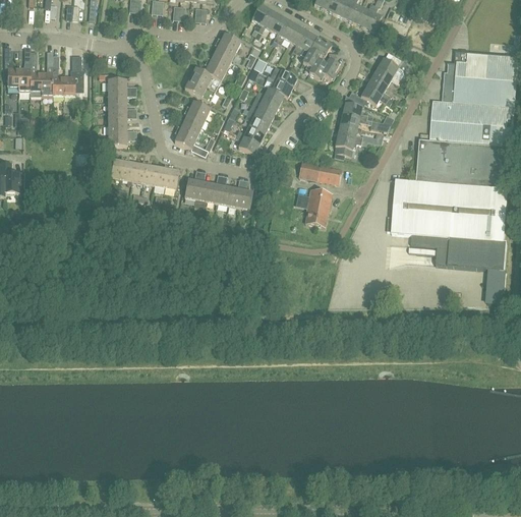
[(314,0),(313,3),(325,8),(328,0),(314,0)]
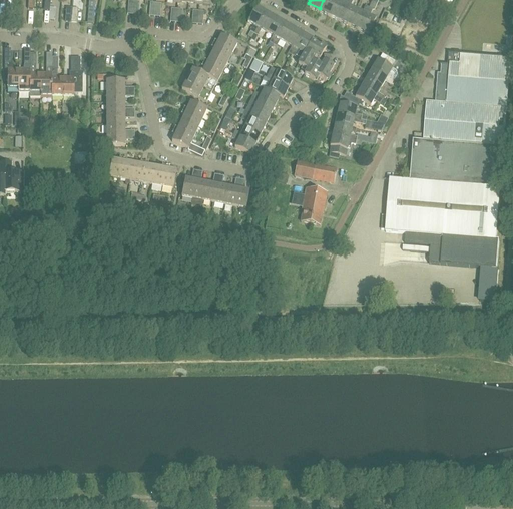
[(323,0),(320,8),(329,12),(335,0),(323,0)]
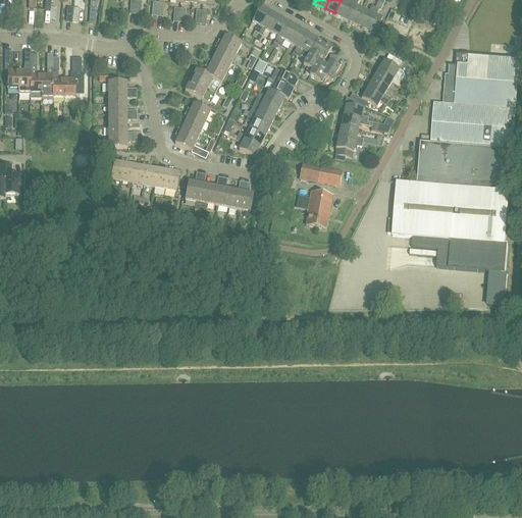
[(334,12),(345,17),(352,1),(352,0),(341,0),(334,12)]
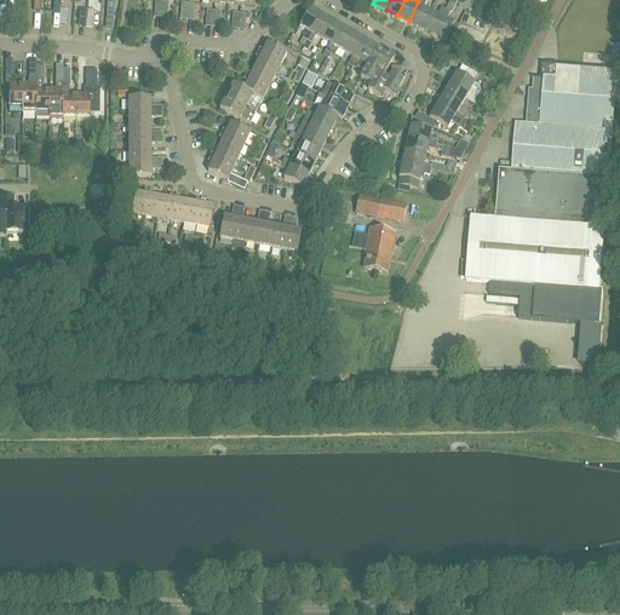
[(409,21),(422,27),(430,7),(423,4),(424,0),(418,0),(418,1),(409,21)]
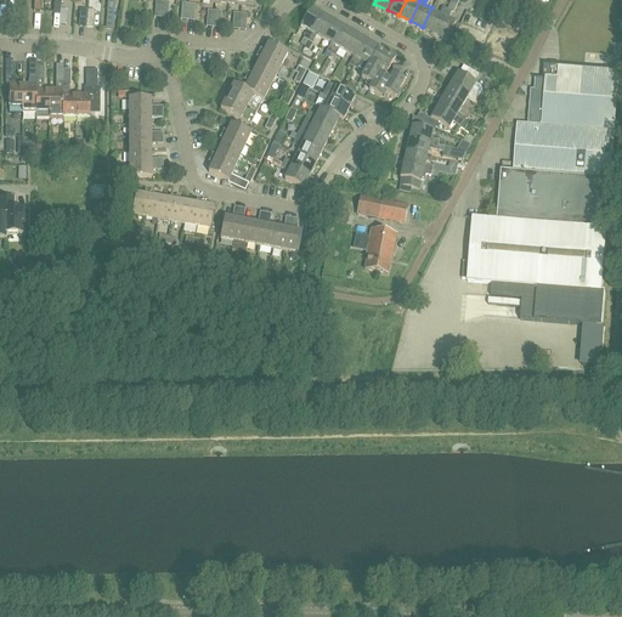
[(458,0),(450,0),(447,5),(435,32),(447,38),(451,29),(456,30),(459,21),(456,20),(456,18),(448,15),(452,7),(453,9),(458,0)]
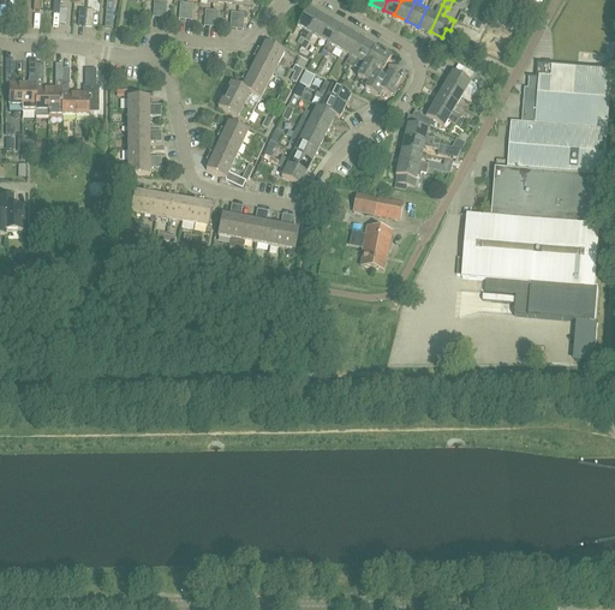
[(434,10),(427,7),(418,27),(430,31),(442,5),(437,3),(434,10)]
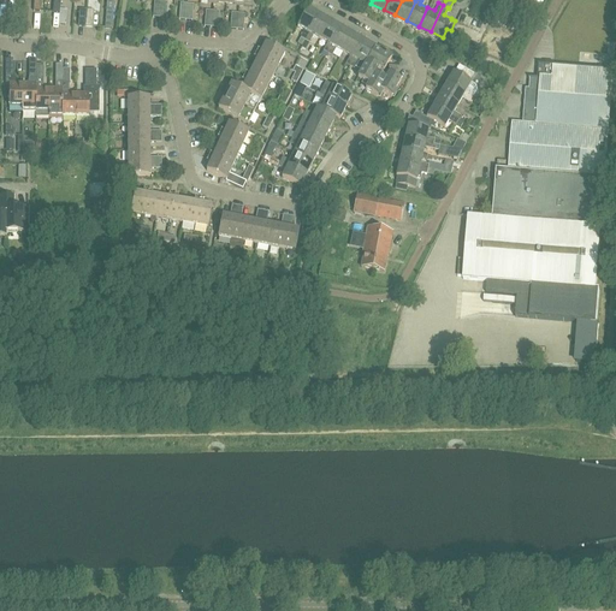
[(319,11),(307,4),(297,23),(304,27),(297,39),(301,41),(319,11)]
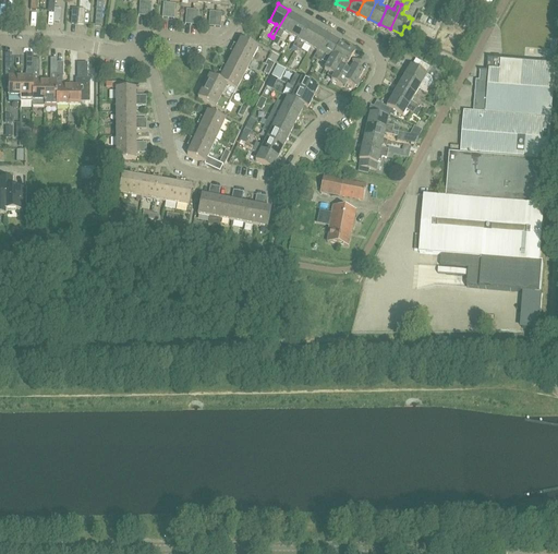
[(300,15),(289,10),(273,37),(273,38),(276,41),(283,28),(290,32),(300,15)]
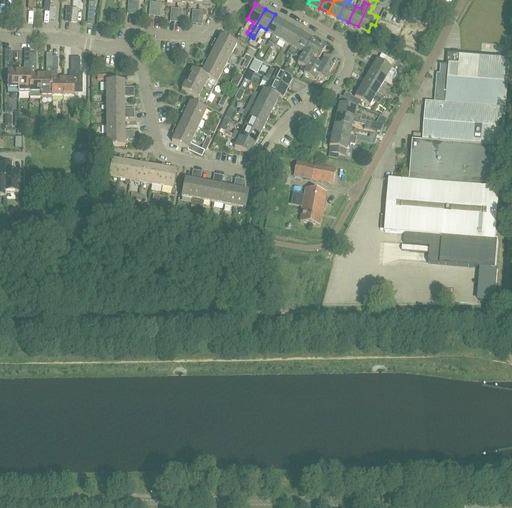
[(268,39),(272,41),(284,20),(275,14),(266,29),(272,33),(268,39)]
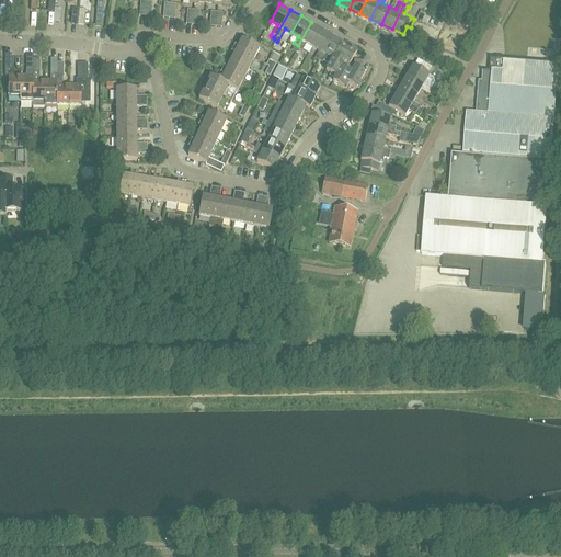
[(306,41),(312,44),(321,27),(311,22),(298,45),(301,47),(306,41)]
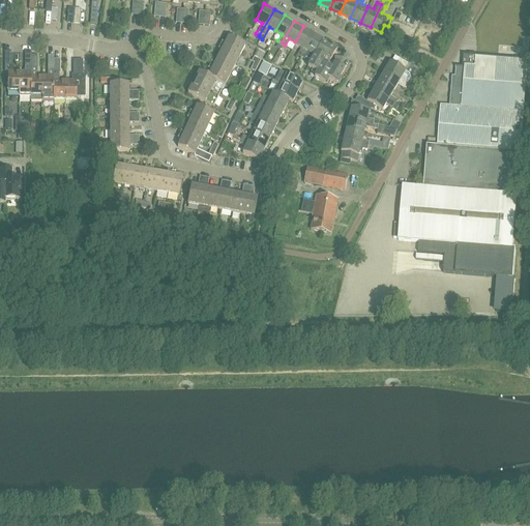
[(297,51),(301,53),(314,31),(303,26),(295,41),(300,45),(297,51)]
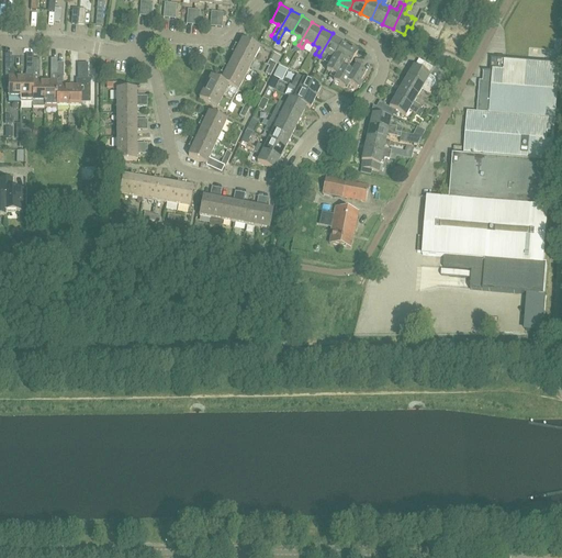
[(327,52),(333,56),(341,43),(344,40),(333,33),(319,56),(323,59),(327,52)]
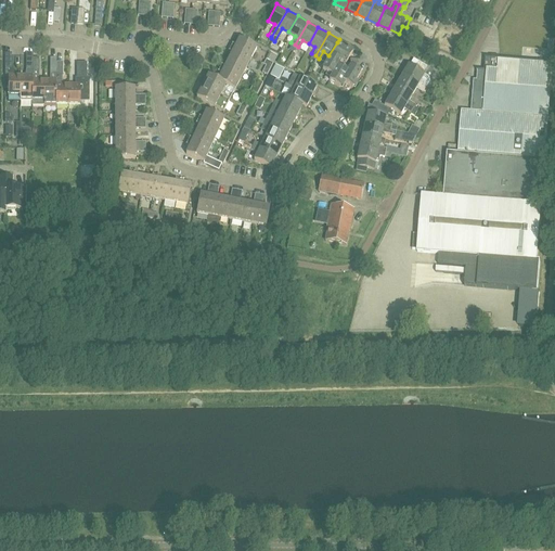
[(232,40),(230,43),(252,54),(257,43),(240,35),(235,42),(232,40)]
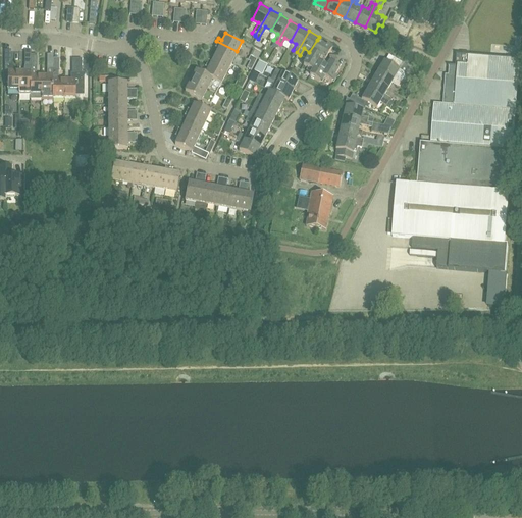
[(330,58),(336,56),(335,53),(328,55),(326,57),(325,57),(330,47),(317,40),(309,52),(303,62),(312,68),(309,72),(319,79),(322,73),(331,79),(340,64),(329,59),(330,58)]
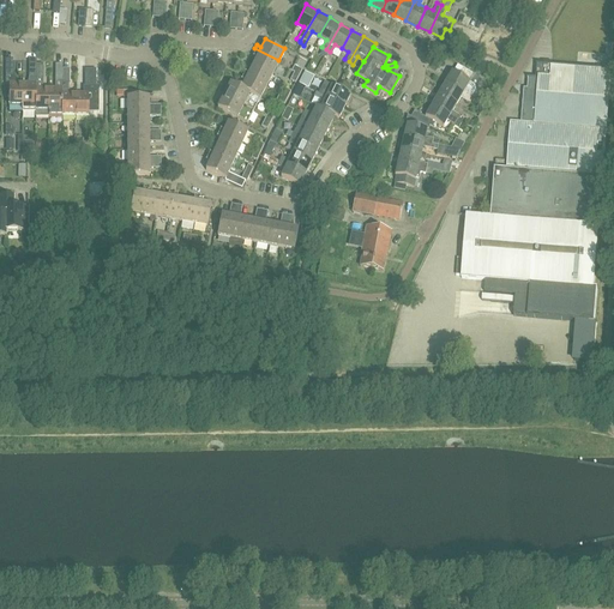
[(257,54),(253,62),(272,72),(278,60),(254,48),(252,52),(257,54)]
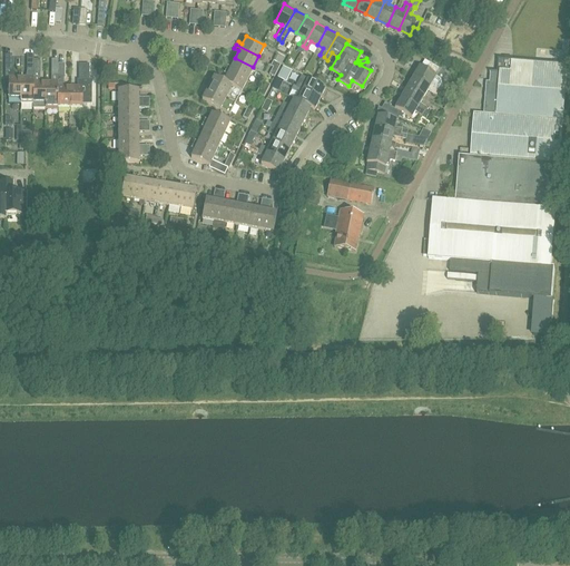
[(26,72),(21,72),(21,95),(21,99),(32,99),(32,78),(32,68),(32,56),(32,50),(31,50),(31,51),(26,51),(26,54),(26,72)]
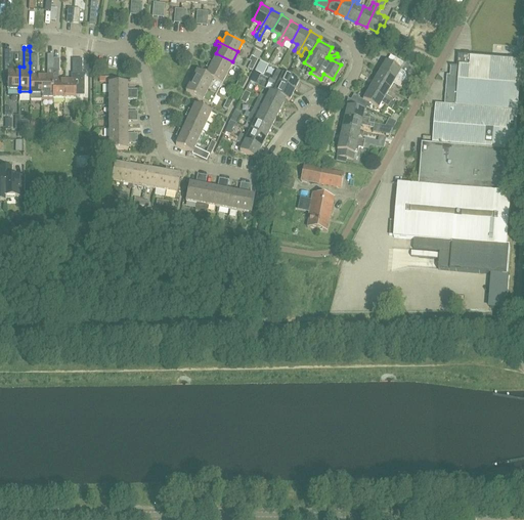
[(47,66),(47,72),(42,72),(42,91),(52,91),(53,54),(53,50),(47,50),(47,66)]
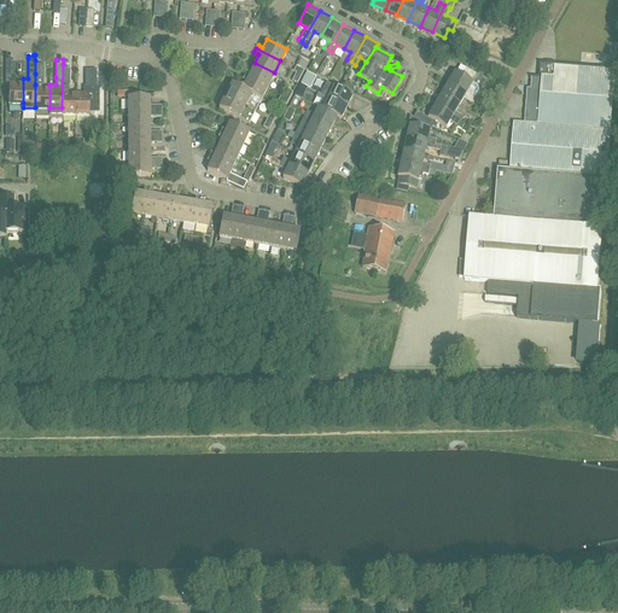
[(42,85),(42,62),(42,60),(36,60),(35,60),(35,74),(35,112),(50,114),(50,107),(50,85),(42,85)]
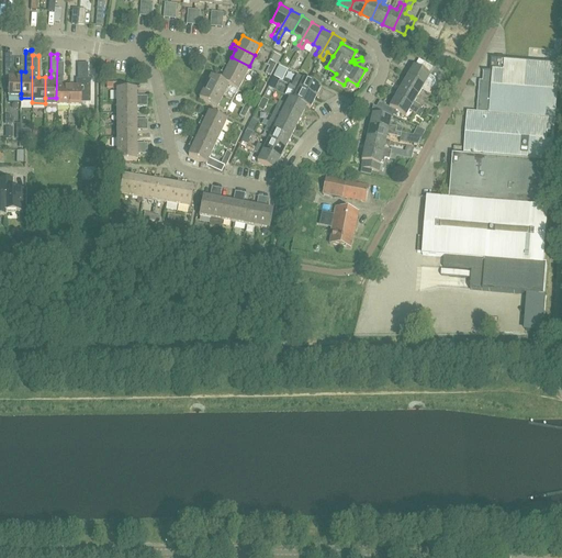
[(428,194),(424,252),(445,253),(444,265),(472,267),(470,286),(529,291),(546,292),(548,261),(544,260),(549,204),(548,204),(552,160),(560,60),(492,55),(491,68),(485,67),(483,67),(483,77),(480,77),(476,109),(468,109),(464,153),(453,152),(450,196),(428,194)]
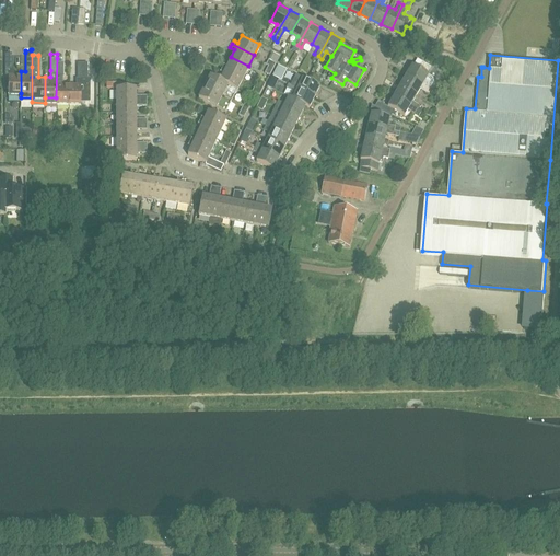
[(268,62),(272,65),(276,59),(268,56),(266,60),(268,62)]
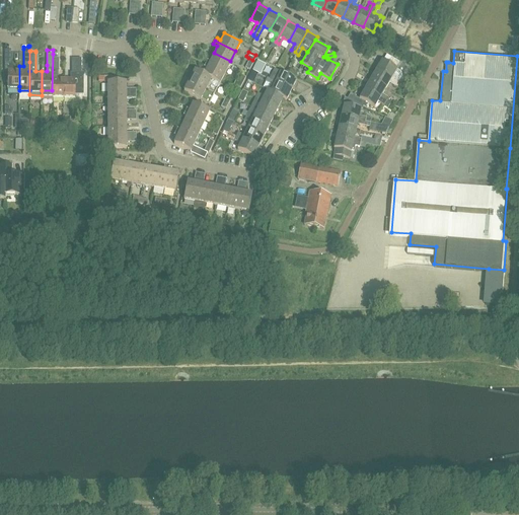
[(386,52),(383,58),(381,57),(376,66),(397,79),(399,76),(401,72),(400,68),(397,66),(395,65),(399,59),(386,52)]
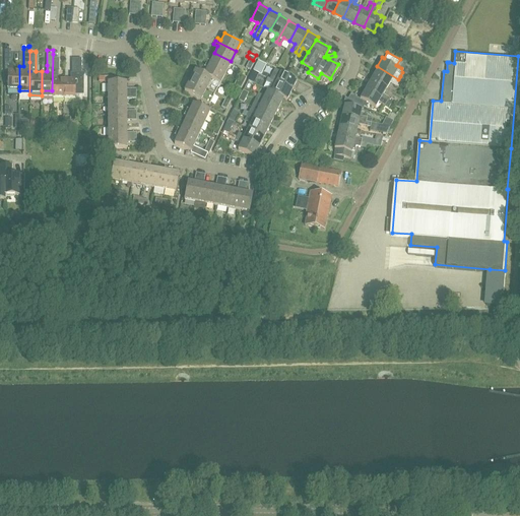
[(207,57),(205,60),(225,71),(231,61),(214,53),(210,59),(207,57)]
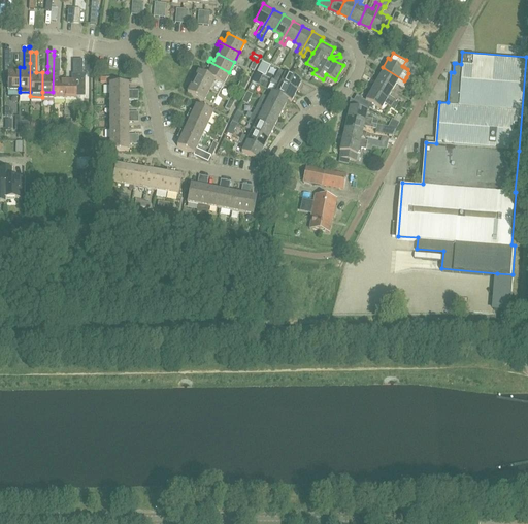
[(53,96),(64,96),(64,76),(58,76),(58,70),(59,68),(60,55),(54,55),(53,92),(53,96)]
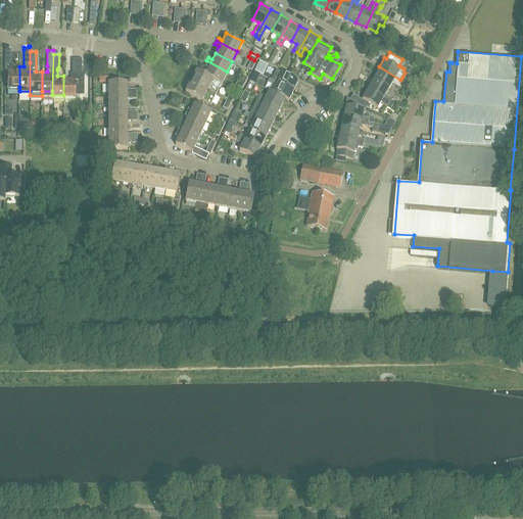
[(75,76),(63,76),(63,95),(75,95),(75,92),(84,92),(84,69),(82,69),(82,55),(73,55),(73,71),(75,71),(75,76)]
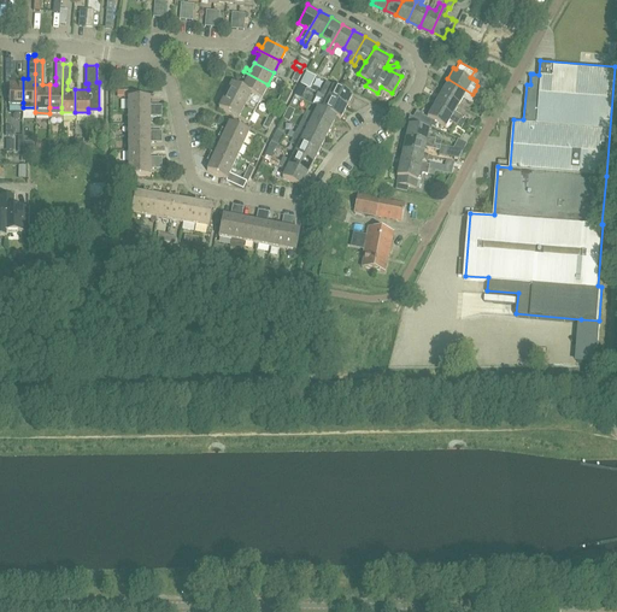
[(246,77),(242,84),(262,95),(268,84),(244,71),(241,75),(246,77)]
